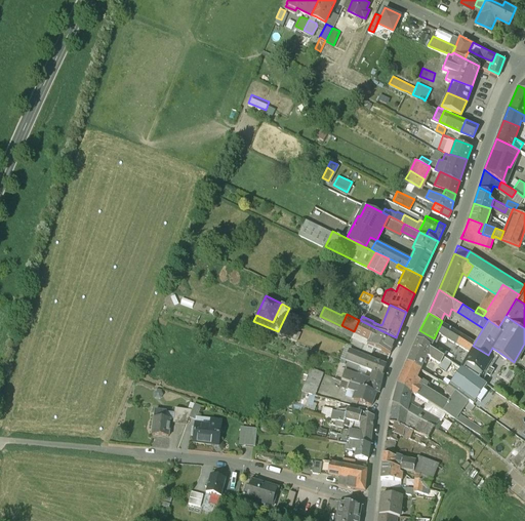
[(360,320),(359,320),(354,331),(355,332),(364,336),(369,338),(374,327),(360,320)]
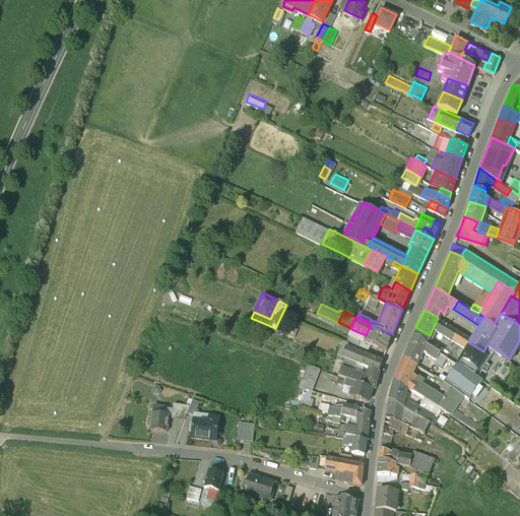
[(471,337),(438,318),(434,326),(466,345),(468,342),(471,337)]
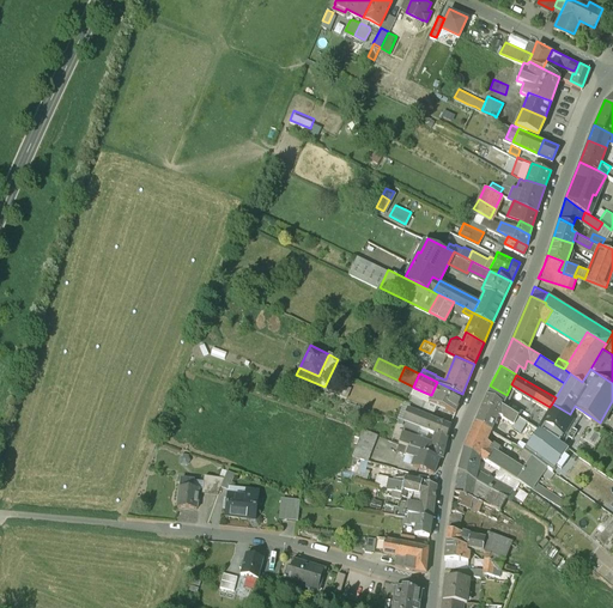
[(413,387),(399,380),(399,381),(394,378),(393,382),(413,390),(414,388),(413,387)]
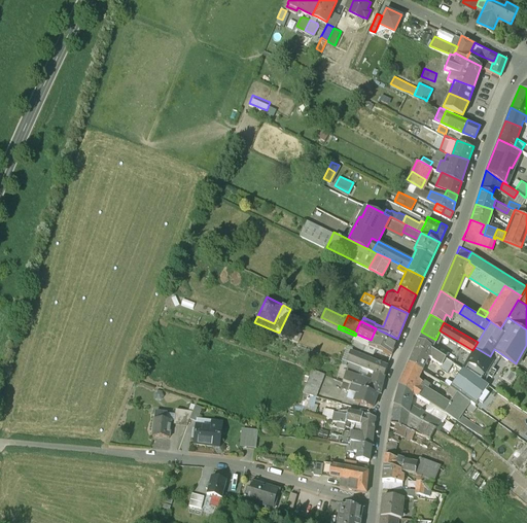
[(296,328),(292,338),(302,342),(306,333),(296,328)]
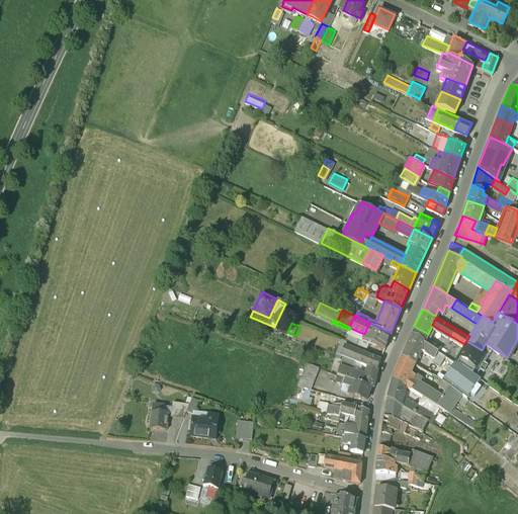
[(369,323),(364,334),(362,337),(371,341),(384,346),(391,333),(369,323)]
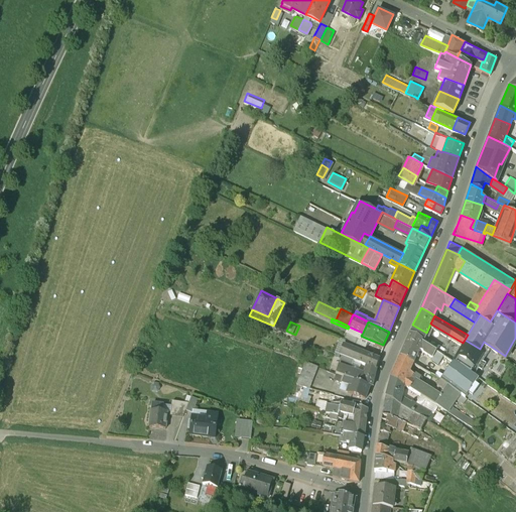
[(426,333),(412,325),(410,331),(422,337),(421,339),(423,340),(426,333)]
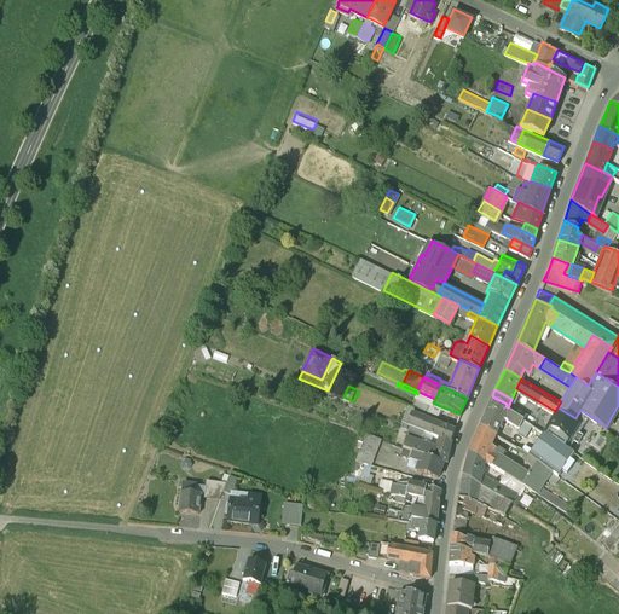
[(429,397),(418,392),(417,394),(416,397),(427,401),(429,397)]
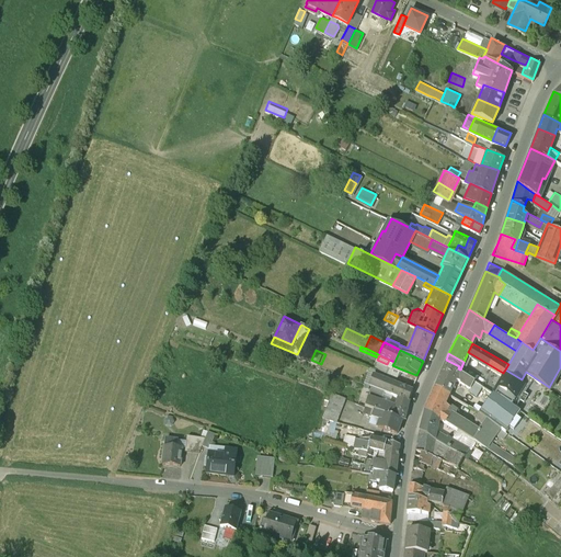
[(387,364),(377,360),(375,366),(376,367),(385,371),(387,364)]
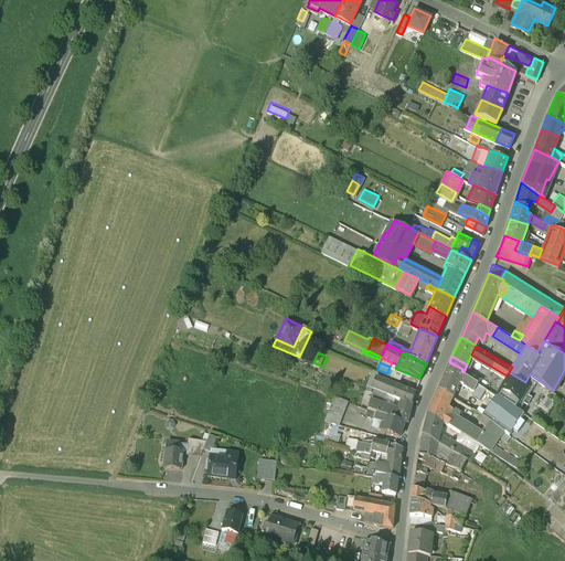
[(397,364),(392,362),(390,367),(387,373),(400,378),(405,372),(395,368),(397,364)]
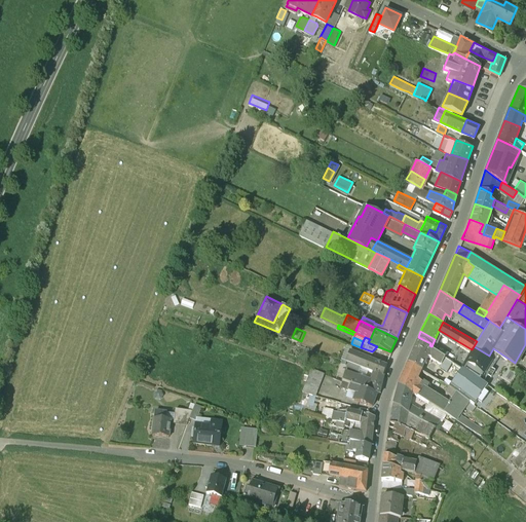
[(430,343),(418,337),(408,360),(421,367),(427,355),(430,353),(442,361),(445,355),(431,346),(429,345),(430,343)]
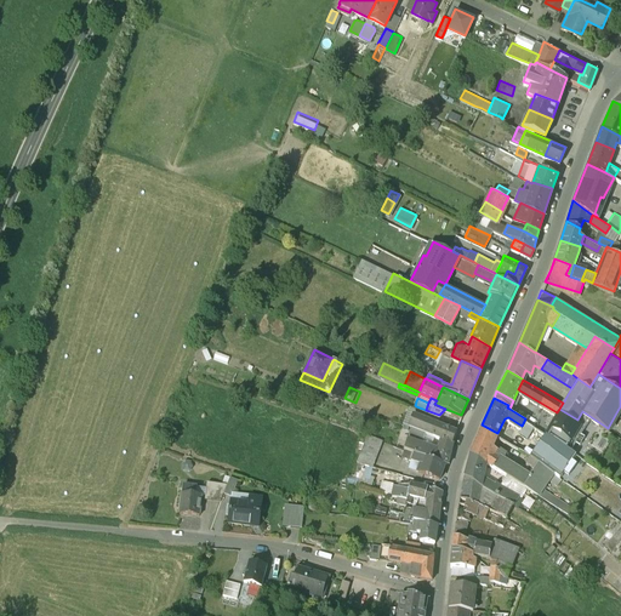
[(456,428),(437,421),(439,415),(426,410),(416,406),(410,423),(411,425),(425,429),(442,435),(453,440),(456,428)]
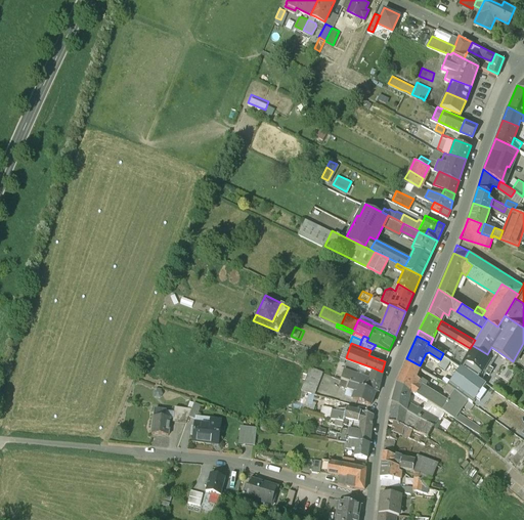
[(470,348),(461,363),(475,374),(487,354),(472,345),(470,348)]
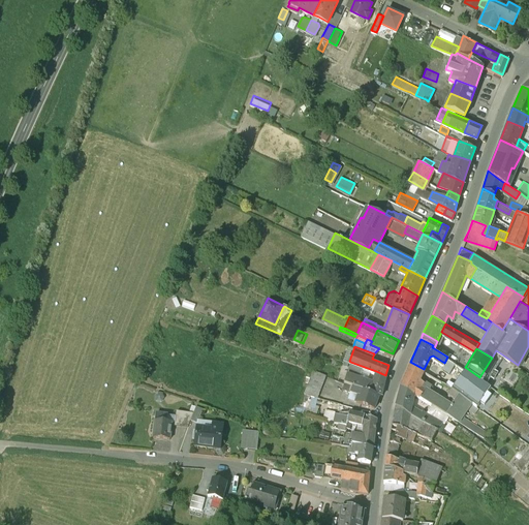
[(362,366),(350,362),(348,369),(360,373),(362,366)]
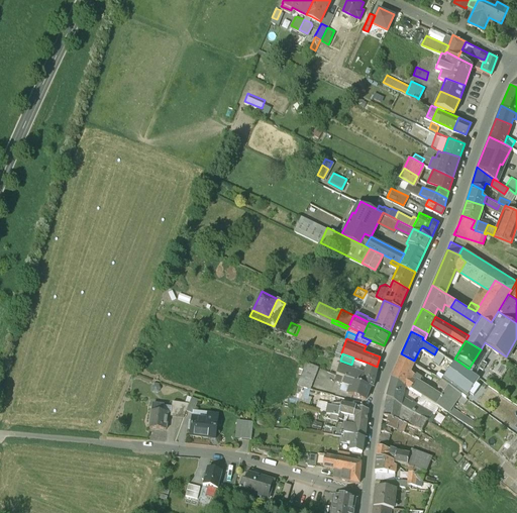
[(414,361),(401,353),(392,375),(404,383),(405,383),(410,370),(414,361)]
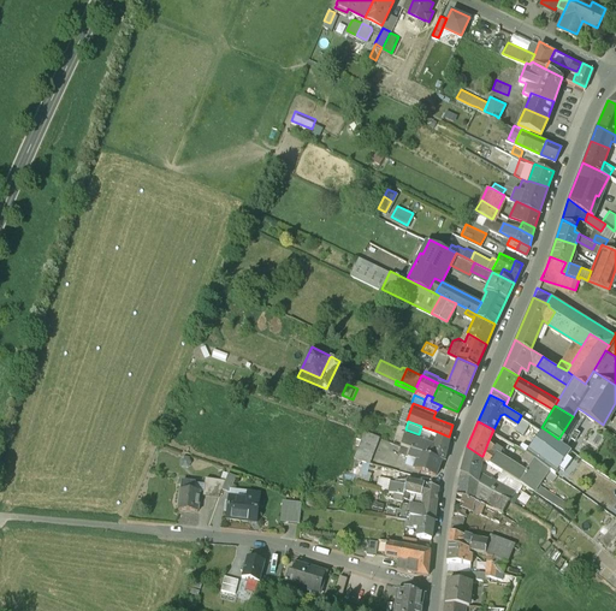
[(573,449),(558,439),(542,427),(526,450),(549,466),(557,472),(573,449)]
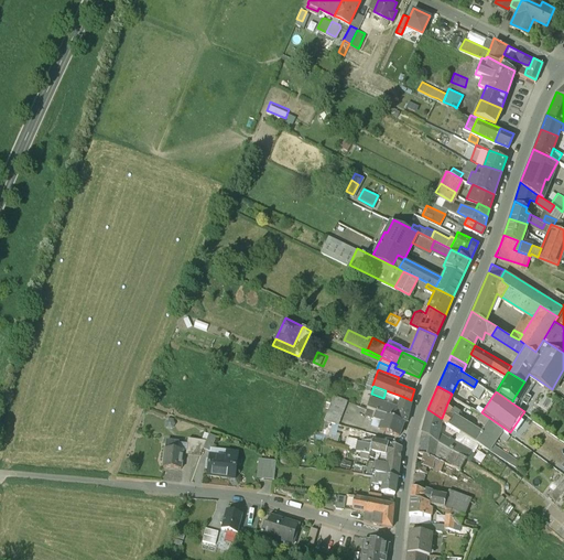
[(411,400),(401,396),(398,406),(396,416),(404,419),(407,419),(411,400)]
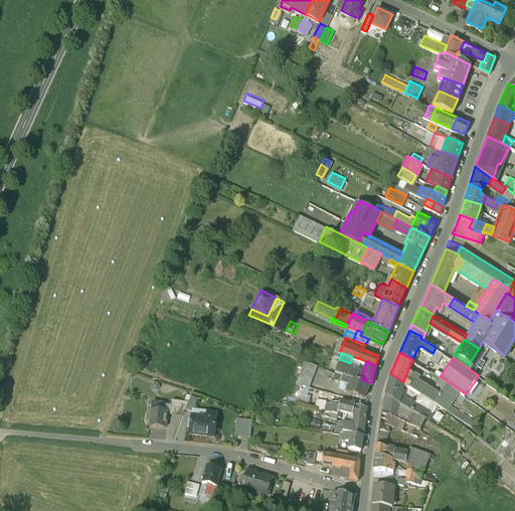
[(347,366),(337,363),(335,370),(343,373),(345,373),(347,366)]
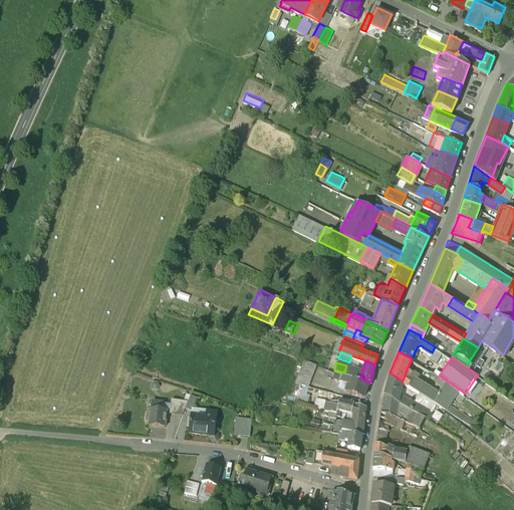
[(301,364),(295,380),(307,385),(312,367),(301,364)]
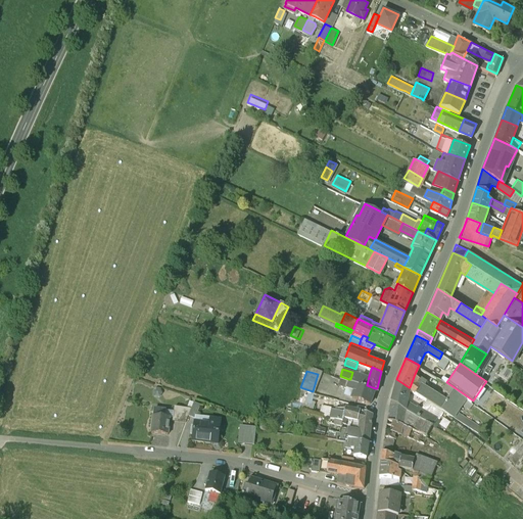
[(369,376),(353,371),(352,372),(350,379),(357,381),(367,385),(369,376)]
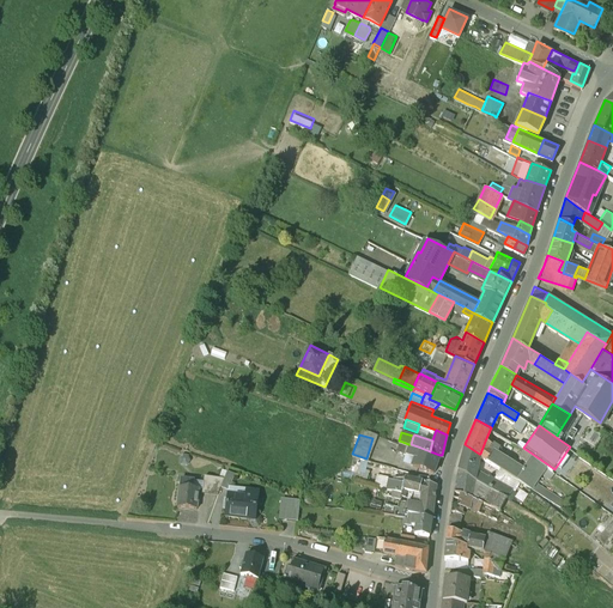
[(520,464),(503,451),(504,449),(501,447),(502,444),(493,439),(492,442),(486,438),(480,454),(515,475),(516,475),(521,467),(519,466),(520,464)]
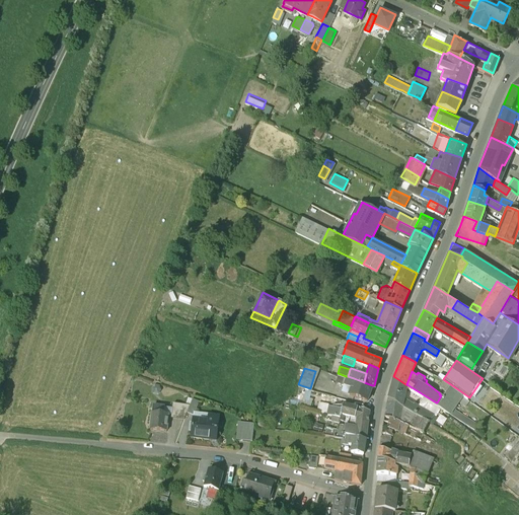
[(348,376),(346,376),(344,382),(352,384),(354,378),(348,376)]
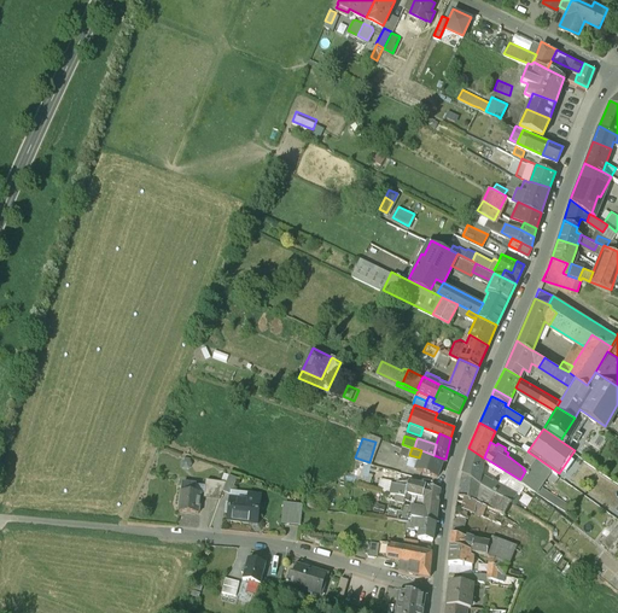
[(483,457),(468,448),(462,471),(481,482),(493,489),(502,494),(507,486),(488,476),(481,472),(483,457)]
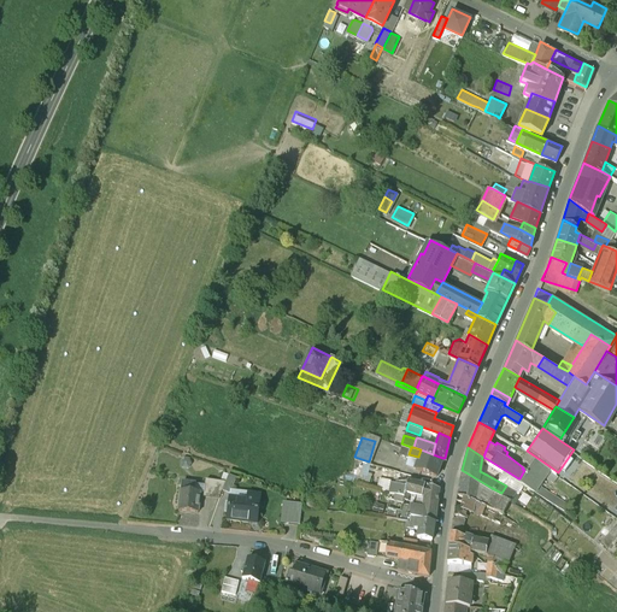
[(433,454),(421,449),(418,457),(415,465),(430,471),(430,470),(438,472),(442,458),(433,454)]
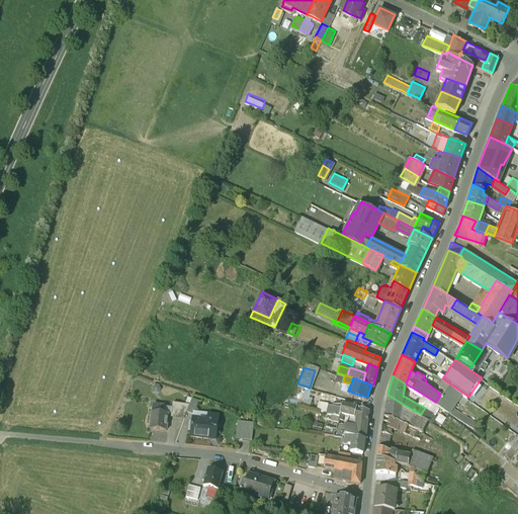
[(440,395),(436,402),(448,411),(452,406),(458,398),(461,392),(442,378),(441,377),(438,382),(445,388),(440,395)]
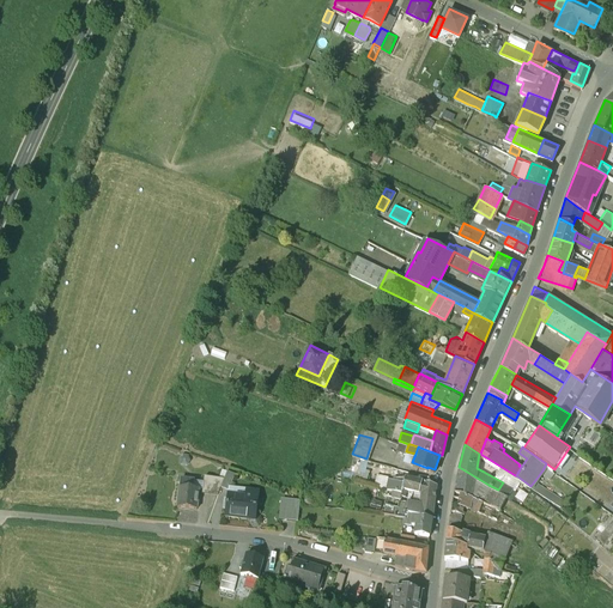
[(556,472),(546,463),(542,470),(552,476),(556,472)]
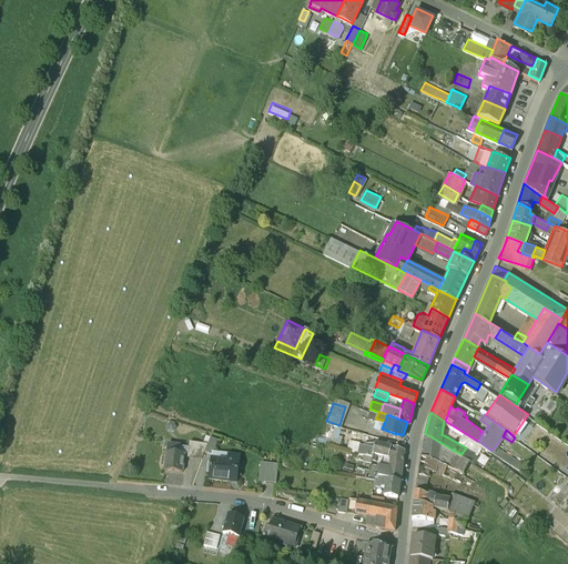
[(442,443),(425,433),(421,453),(435,457),(439,459),(442,443)]
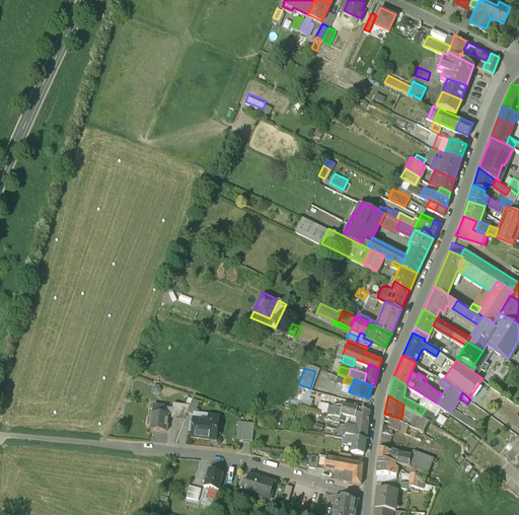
[(199,399),(193,396),(190,403),(188,410),(194,413),(199,399)]
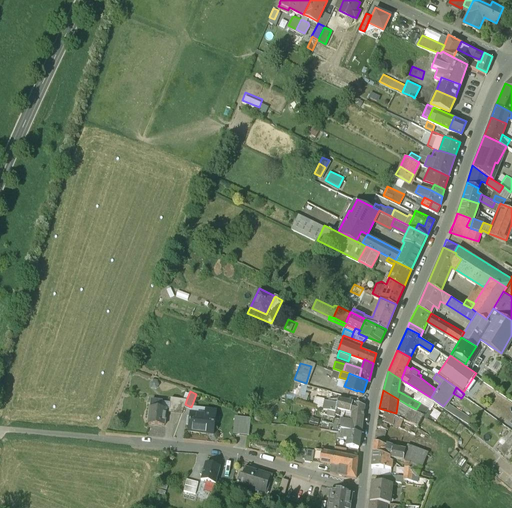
[(349,396),(346,395),(345,397),(338,396),(337,401),(336,406),(350,409),(352,399),(349,398),(349,396)]
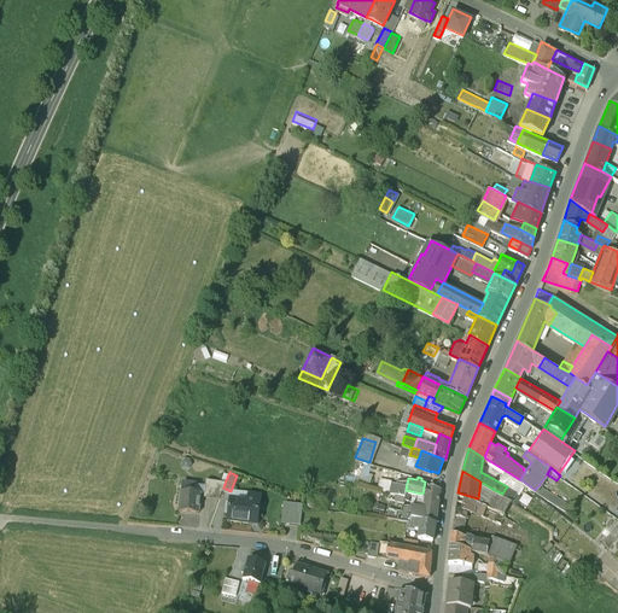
[(202,490),(200,497),(219,500),(223,488),(226,480),(203,478),(202,490)]
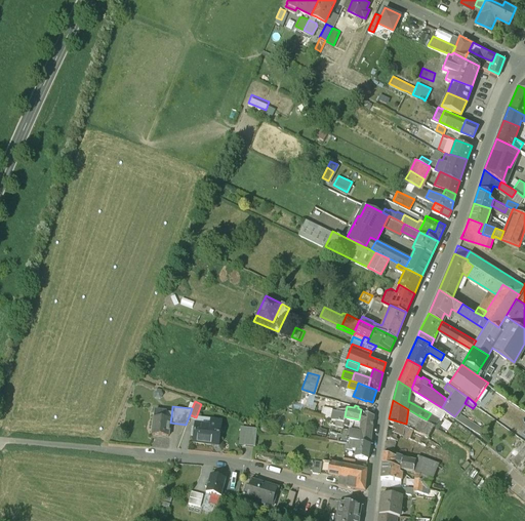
[(346,411),(333,407),(331,416),(344,419),(345,417),(358,421),(359,419),(345,416),(346,411)]
